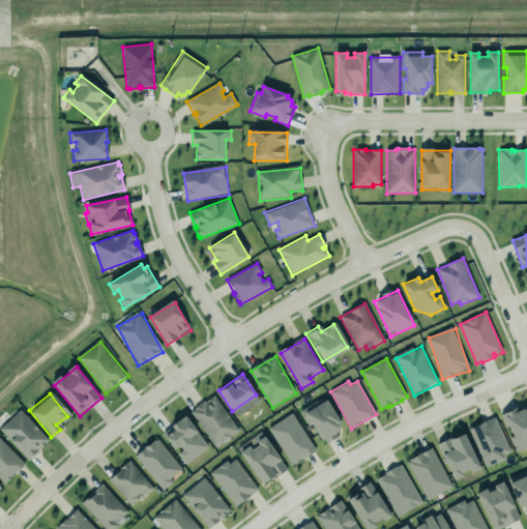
[(191,412),(195,409),(194,408),(204,401),(205,402),(214,395),(239,431),(216,447),(191,412)]
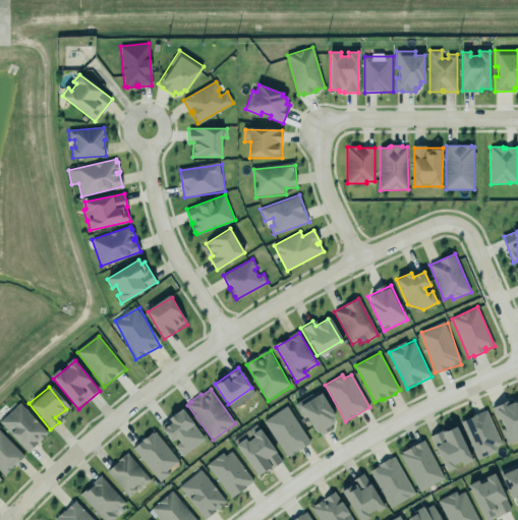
[(294,404),(307,397),(309,401),(321,393),(335,415),(332,417),(334,420),(333,423),(330,425),(332,429),(321,436),(319,431),(317,434),(306,416),(303,418),(294,404)]
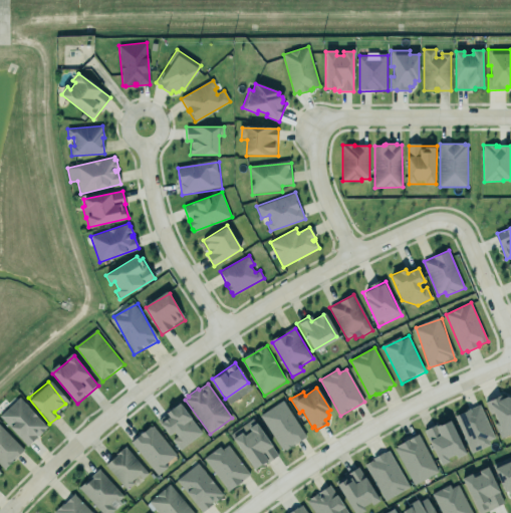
[(503,439),(510,435),(510,395),(488,404),(503,439)]
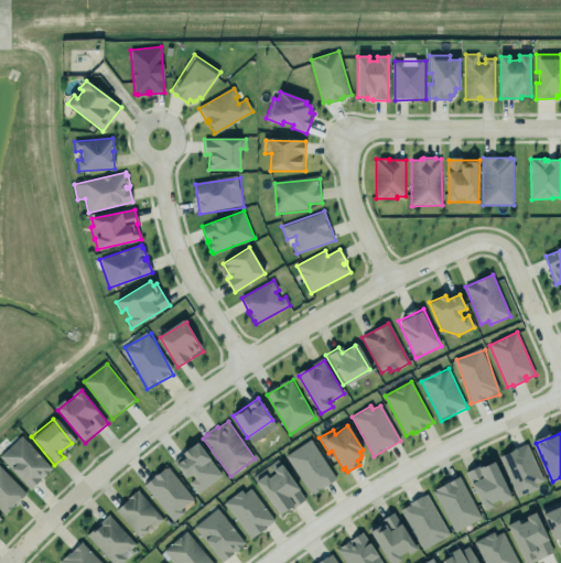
[(19,437),(0,454),(0,458),(29,489),(49,469),(19,437)]
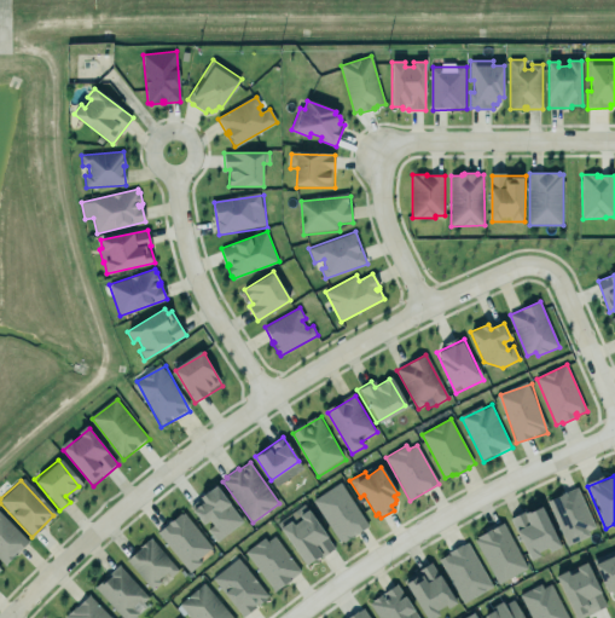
[(313,501),(341,483),(369,526),(355,535),(354,533),(353,535),(354,536),(342,544),(313,501)]
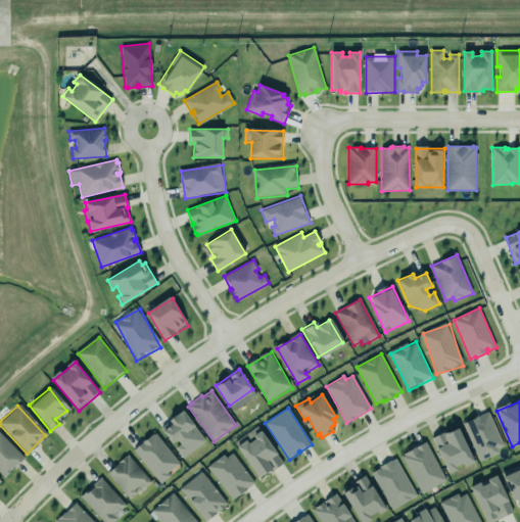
[(182,410),(205,440),(183,458),(176,448),(180,444),(177,439),(172,443),(162,432),(166,429),(166,428),(172,424),(169,420),(175,416),(182,410)]
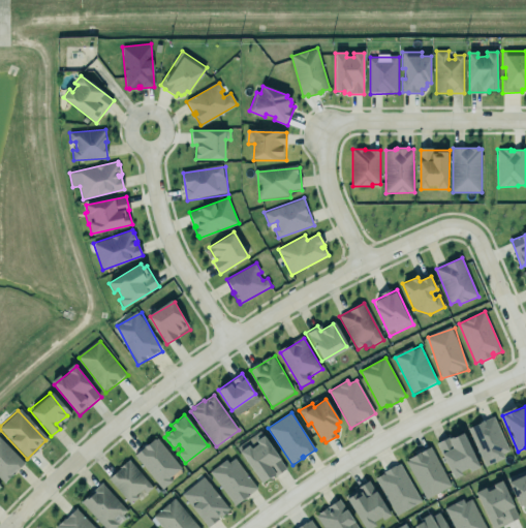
[(467,428),(494,415),(511,452),(503,455),(504,459),(486,467),(467,428)]
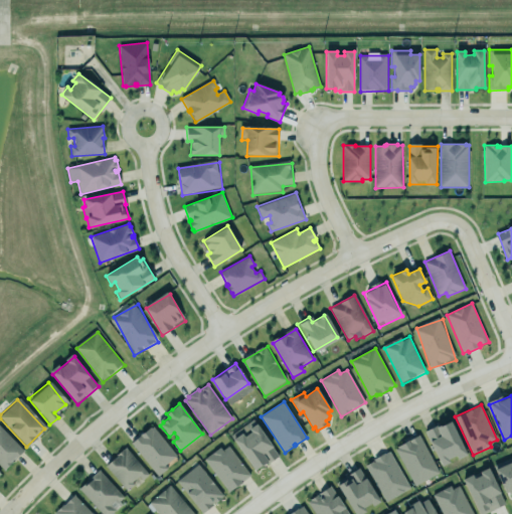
[(257,473),(280,457),(256,420),(232,437),(257,473)]
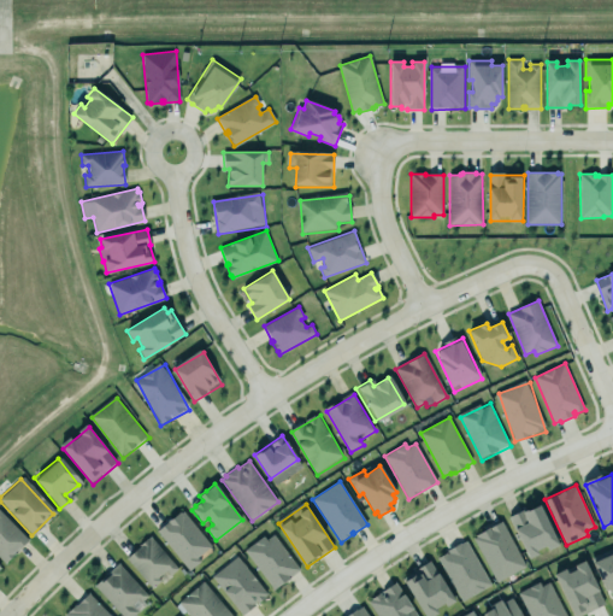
[(512,518),(529,559),(560,546),(542,505),(512,518)]
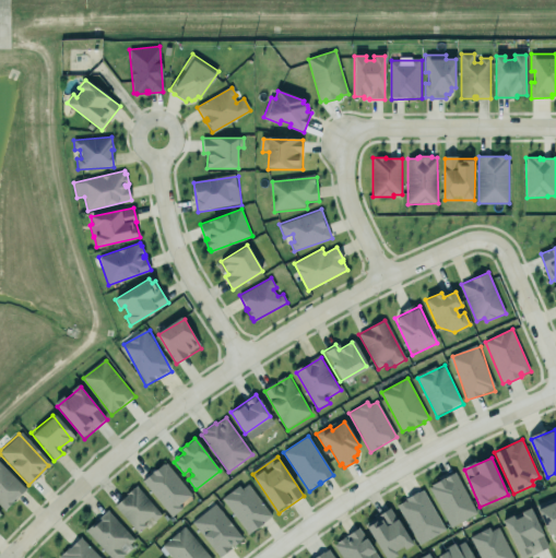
[(0,506),(4,511),(14,501),(13,500),(14,498),(15,500),(26,489),(0,463),(0,506)]
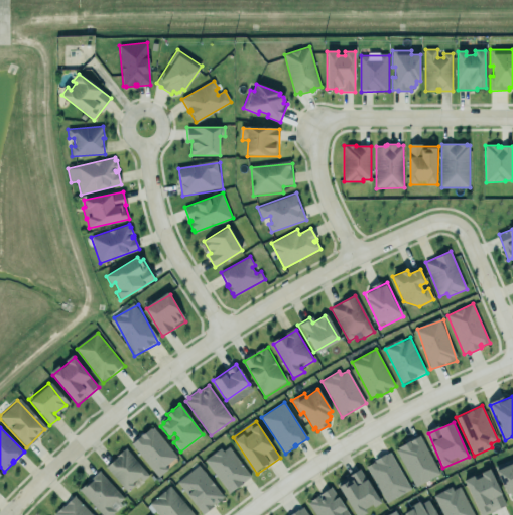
[(131,443),(150,428),(151,429),(153,428),(176,457),(165,466),(167,469),(158,478),(131,443)]
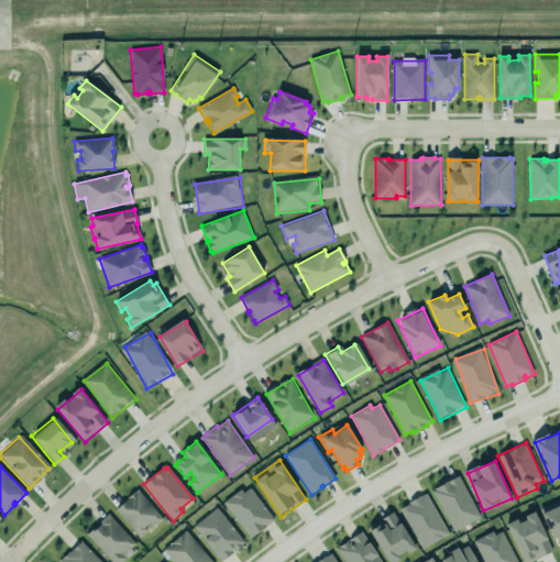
[(434,492),(454,531),(481,517),(459,475),(448,482),(447,481),(443,483),(445,484),(435,488),(435,491),(434,492)]
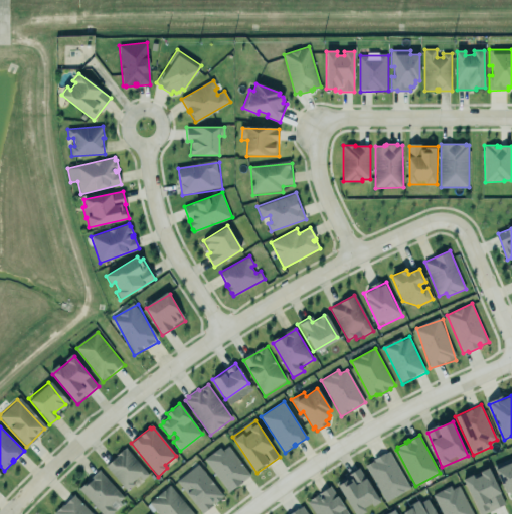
[(204,460),(220,447),(223,451),(228,447),(250,476),(229,492),(204,460)]
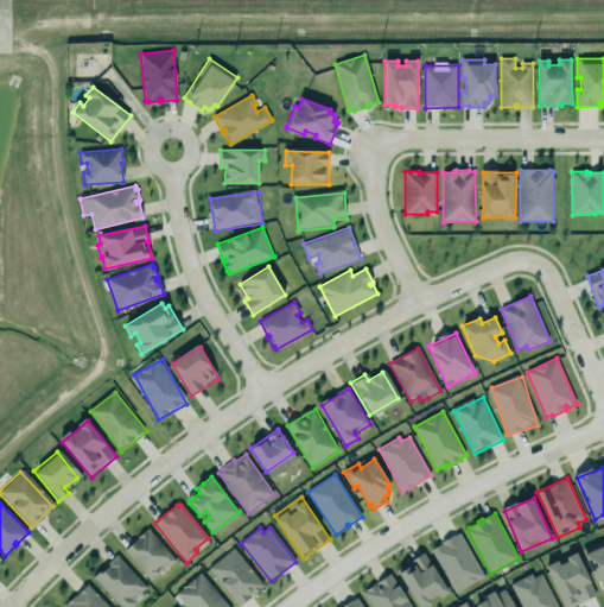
[(148,529),(176,561),(167,567),(164,563),(156,569),(158,571),(150,580),(125,550),(138,539),(137,538),(145,531),(148,529)]
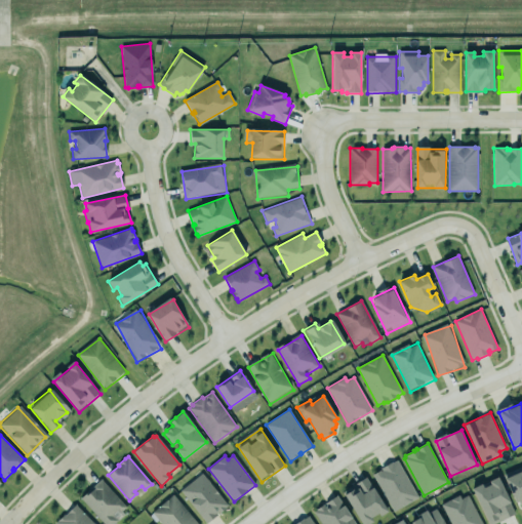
[(418,501),(402,461),(376,473),(393,512),(418,501)]
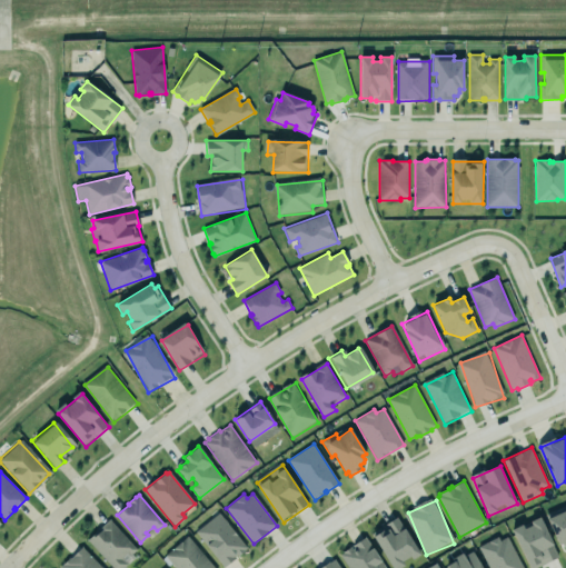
[(565,508),(548,516),(565,555),(565,508)]
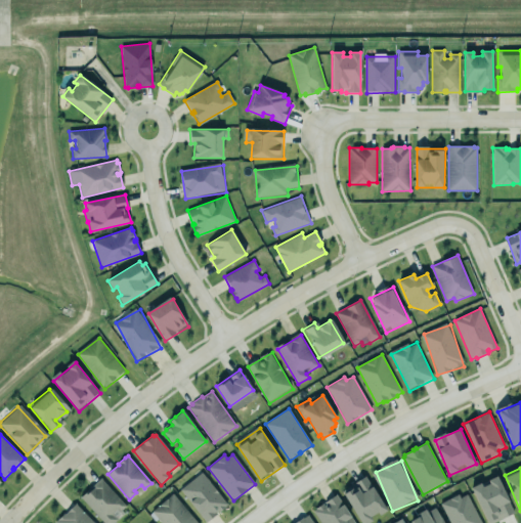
[(209,522),(230,506),(204,473),(181,491),(207,522),(209,522)]
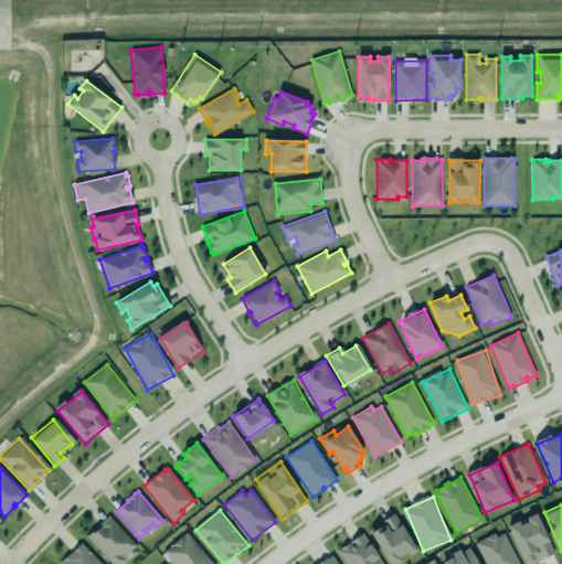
[(370,533),(389,563),(399,563),(402,562),(400,559),(407,553),(410,555),(417,551),(394,513),(383,521),(385,525),(380,529),(379,528),(370,533)]
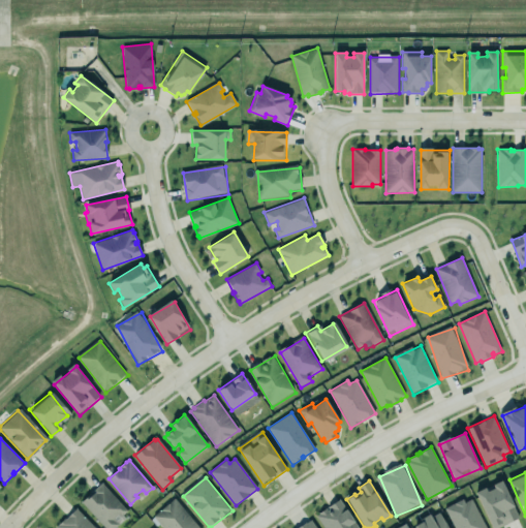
[(477,492),(492,527),(499,527),(520,520),(504,482),(477,492)]
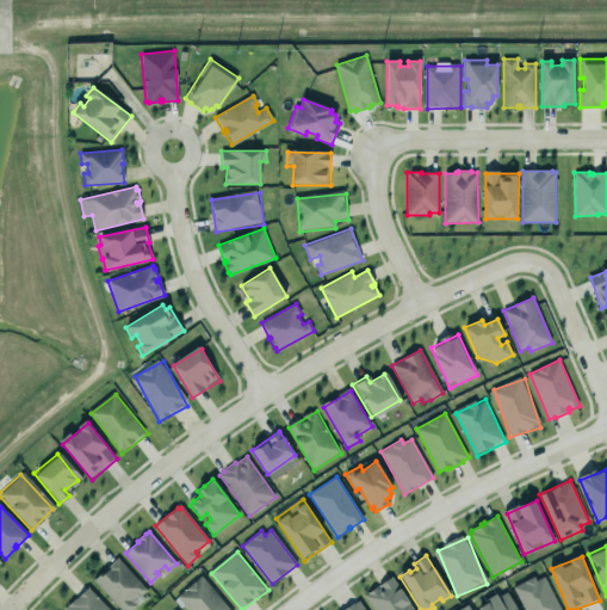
[(93,580),(121,609),(135,609),(138,607),(132,599),(137,595),(140,598),(148,591),(118,558),(107,566),(109,568),(103,573),(101,572),(93,580)]
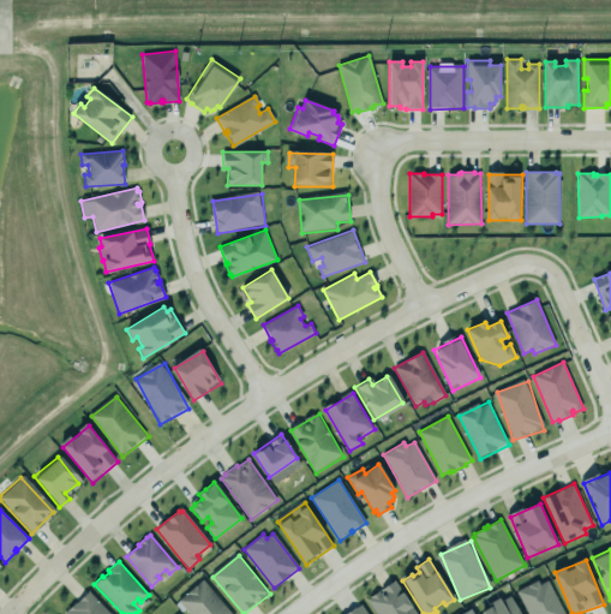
[(232,613),(205,580),(180,602),(189,613),(232,613)]
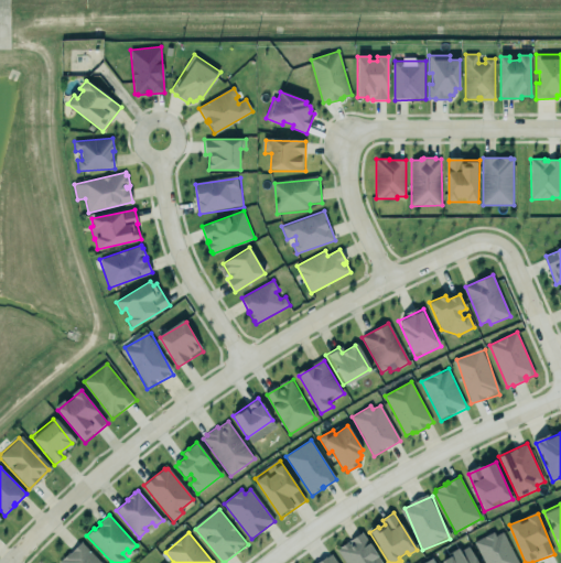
[(345,562),(337,550),(341,549),(340,548),(362,532),(381,562),(345,562)]
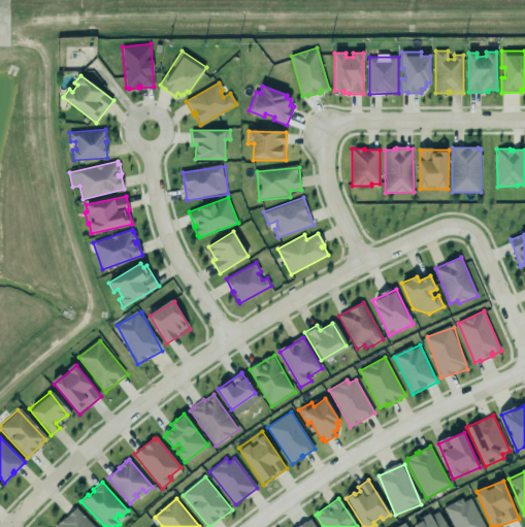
[(453,526),(444,507),(462,498),(464,501),(470,498),(484,526),(453,526)]
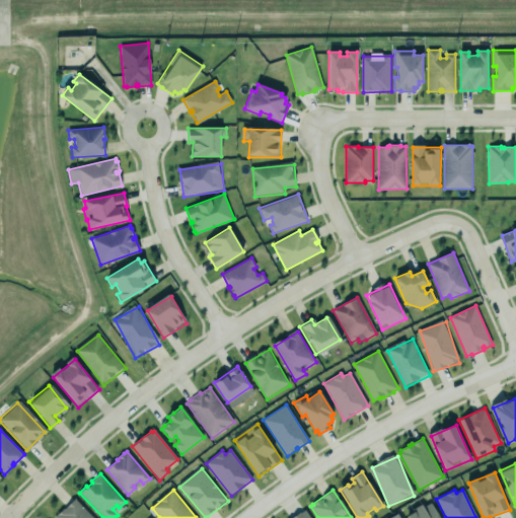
[(93,517),(75,499),(64,510),(63,509),(55,517),(93,517)]
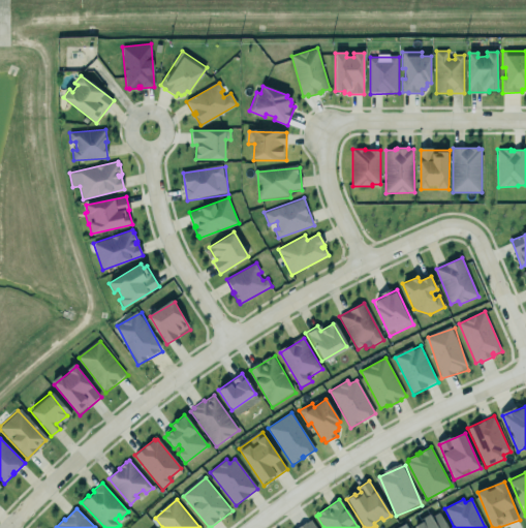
[(414,527),(423,522),(421,520),(430,515),(431,517),(439,513),(446,527),(414,527)]
